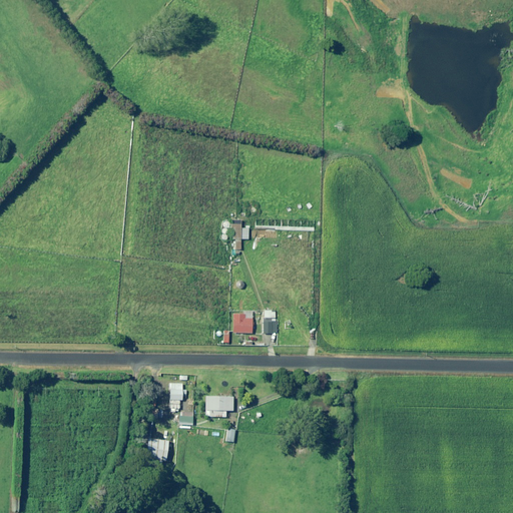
[(239,253),(240,219),(230,219),(229,227),(232,227),(231,239),(234,239),(233,253),(239,253)]
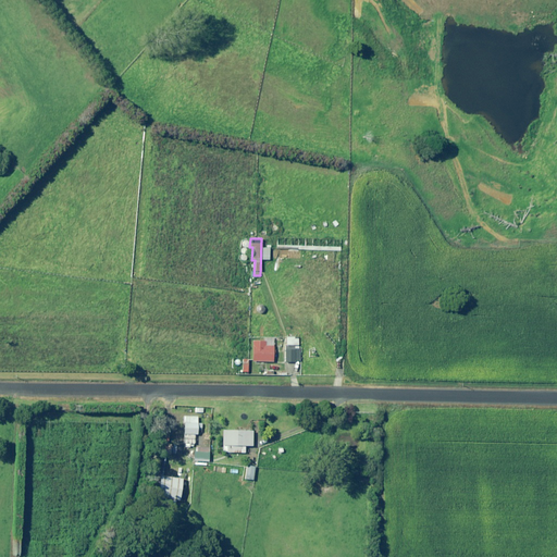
[(273,351),(273,346),(265,345),(265,342),(252,341),(251,361),(258,362),(258,361),(272,361),(273,356),(274,356),(274,351),(273,351)]
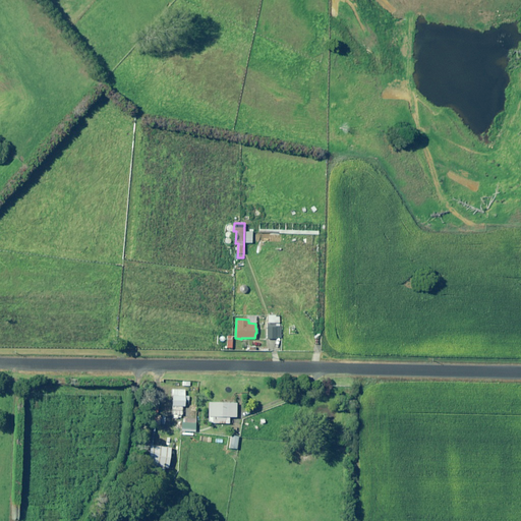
[(276,323),(267,323),(266,339),(276,340),(276,338),(280,338),(281,326),(276,326),(276,323)]
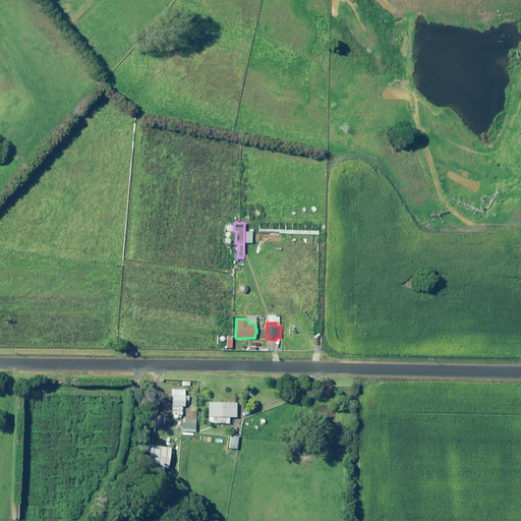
[(185,388),(170,388),(170,396),(172,396),(172,417),(178,417),(178,415),(182,415),(182,406),(185,406),(185,388)]
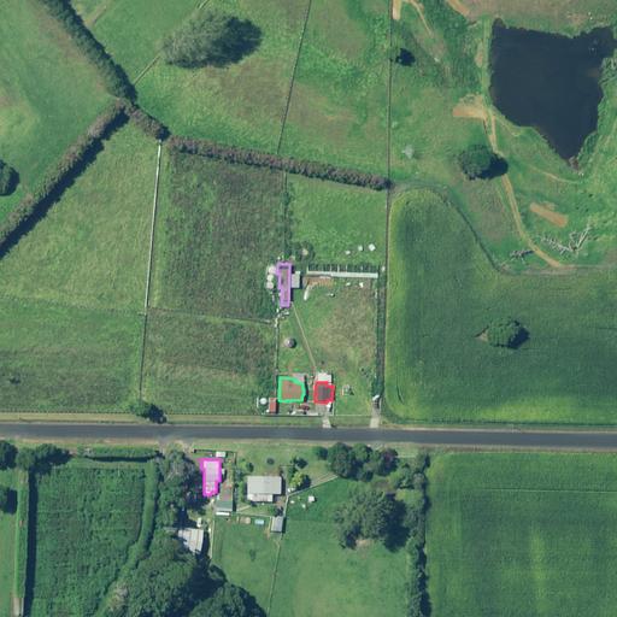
[(184,503),(188,477),(176,476),(174,501),(184,503)]
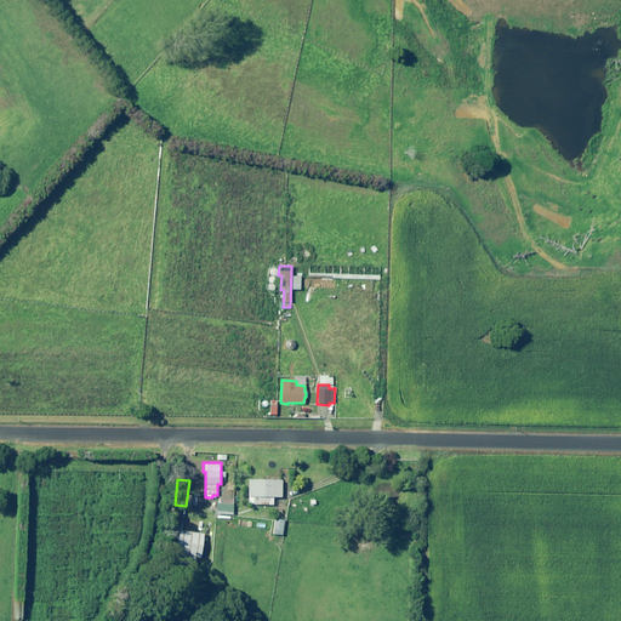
[(281,480),(248,479),(246,496),(249,496),(248,503),(273,505),(273,497),(280,497),(281,480)]
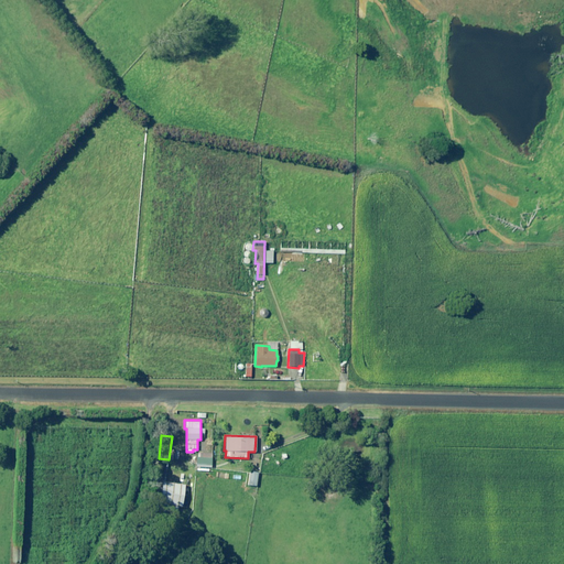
[(212,453),(201,452),(199,457),(195,456),(195,466),(212,466),(212,453)]
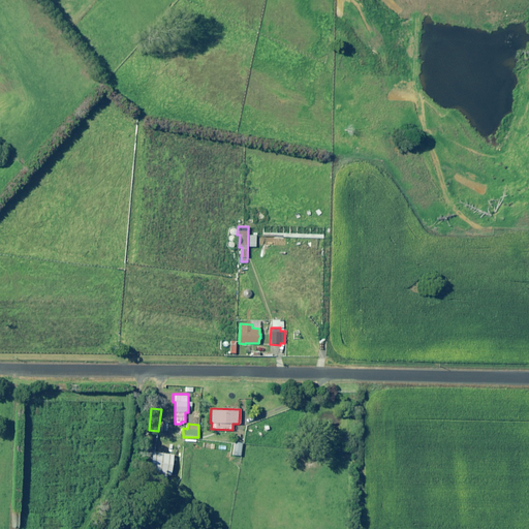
[(243,442),(234,441),(231,455),(241,456),(243,442)]
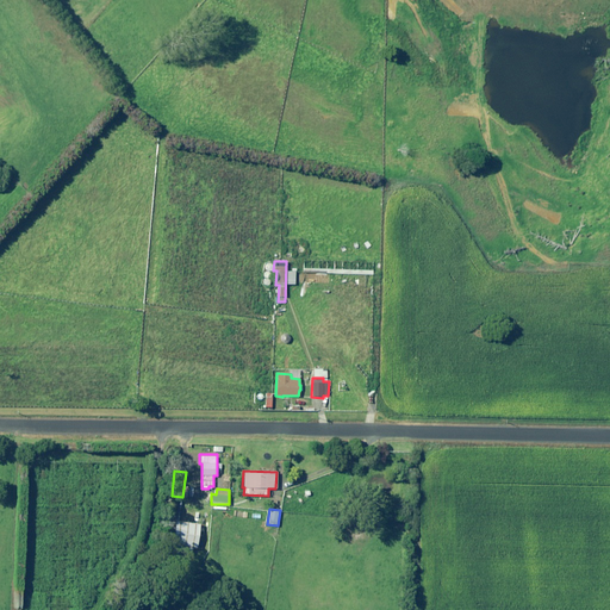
[(195,548),(200,524),(175,521),(172,545),(175,546),(174,555),(188,558),(191,547),(195,548)]
